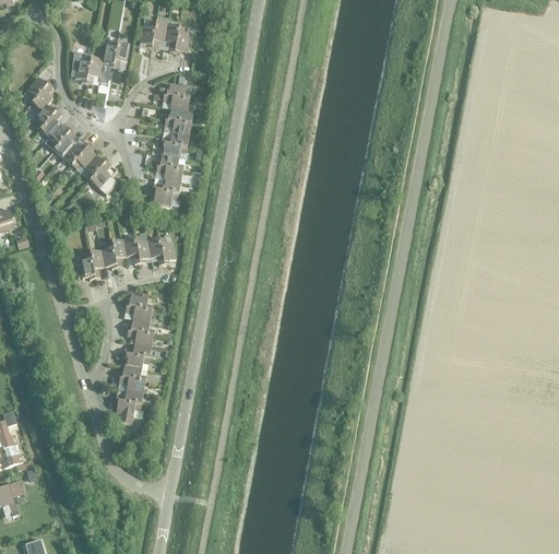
[(151,47),(155,21),(151,20),(150,26),(143,25),(140,42),(146,43),(145,46),(151,47)]
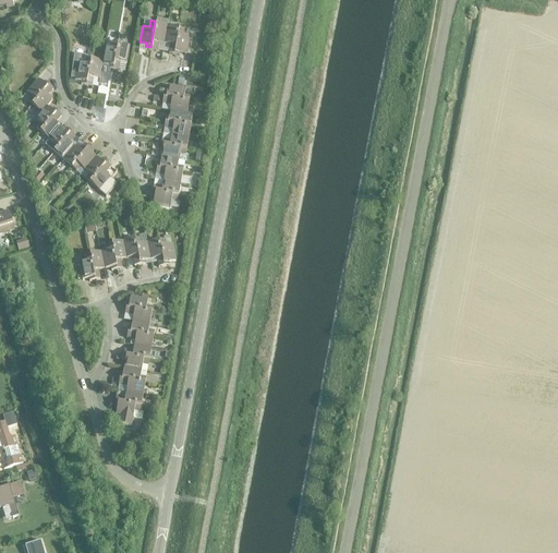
[(167,23),(155,21),(150,47),(156,47),(157,39),(164,40),(167,23)]
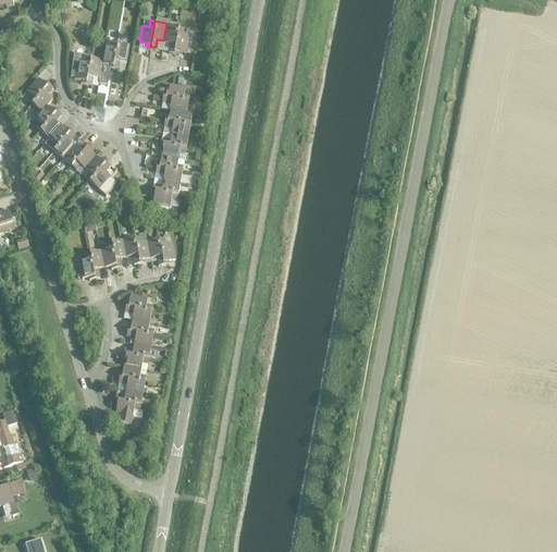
[(178,25),(166,23),(163,40),(170,41),(169,49),(174,50),(178,25)]
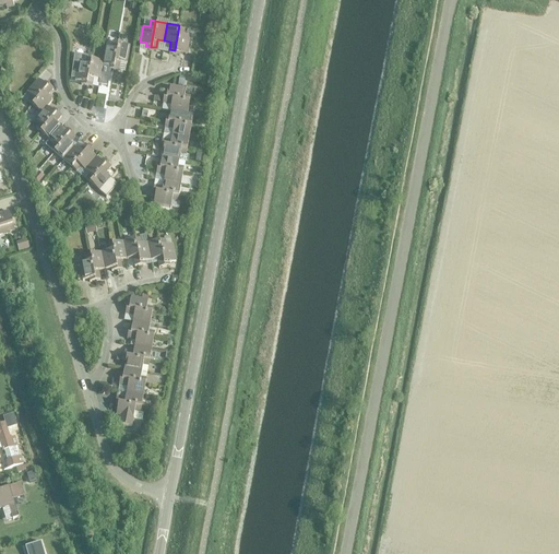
[(185,26),(179,25),(175,50),(179,51),(180,49),(187,50),(190,33),(183,32),(185,26)]
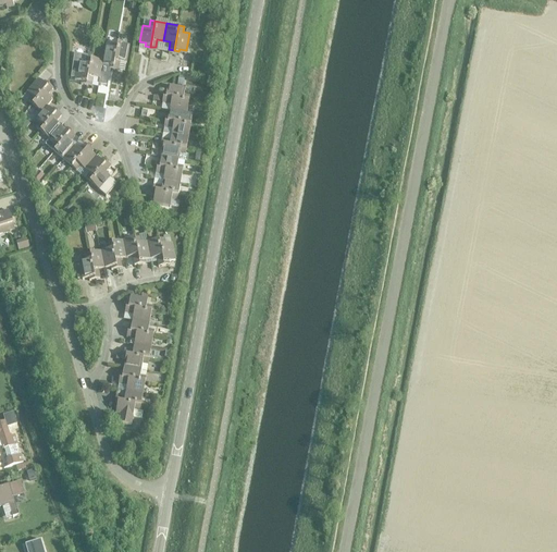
[(99,75),(98,78),(107,80),(110,65),(112,65),(118,40),(112,39),(111,45),(104,44),(101,58),(102,58),(101,61),(99,75)]
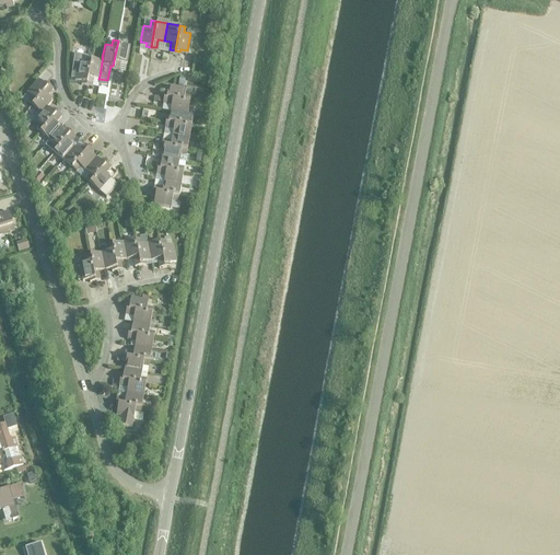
[(118,41),(113,66),(118,67),(120,58),(127,59),(130,43),(118,41)]
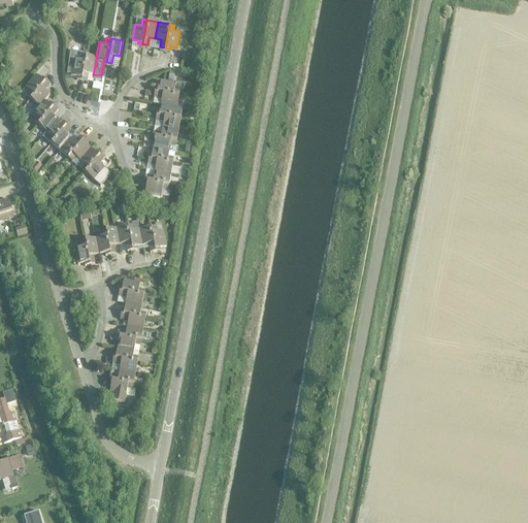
[(71,47),(67,69),(71,70),(70,72),(76,73),(76,76),(81,77),(85,57),(81,57),(83,50),(71,47)]
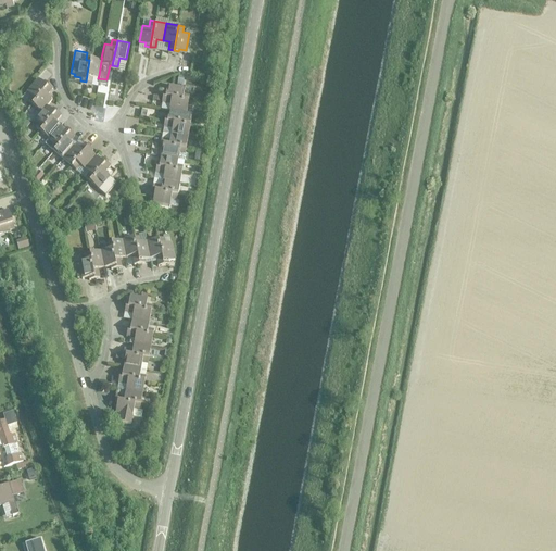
[(101,58),(90,55),(89,60),(86,82),(90,83),(92,74),(99,75),(101,61),(102,58),(101,58)]
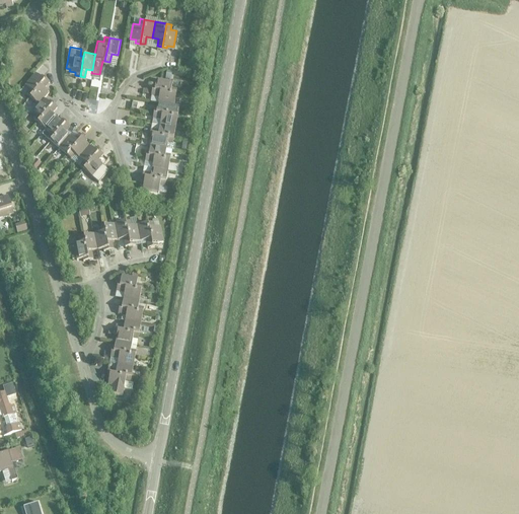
[(29,94),(46,76),(42,72),(40,74),(35,70),(24,82),(29,86),(25,91),(29,94)]
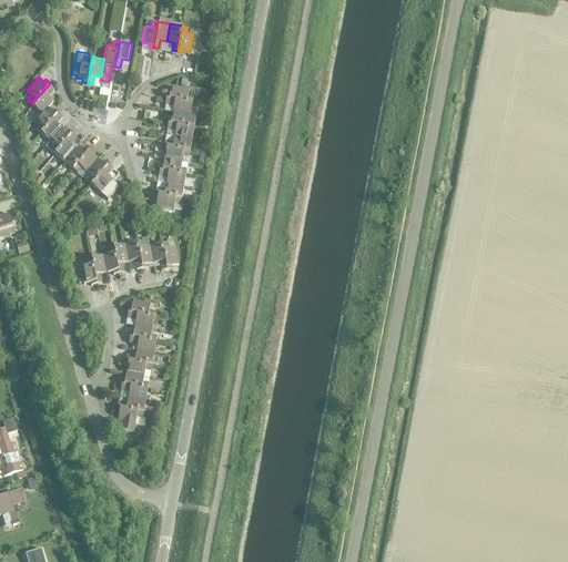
[(50,83),(32,103),(41,111),(47,104),(48,104),(53,98),(48,93),(53,87),(50,83)]
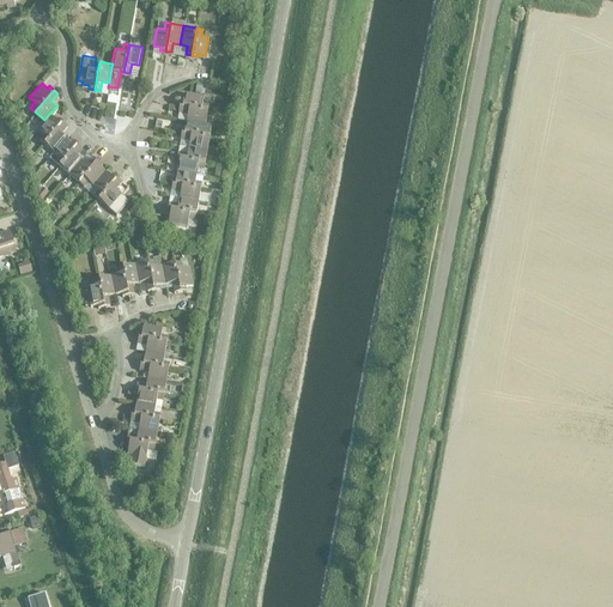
[(178,103),(207,108),(208,102),(201,101),(202,93),(184,90),(183,97),(180,97),(178,103)]
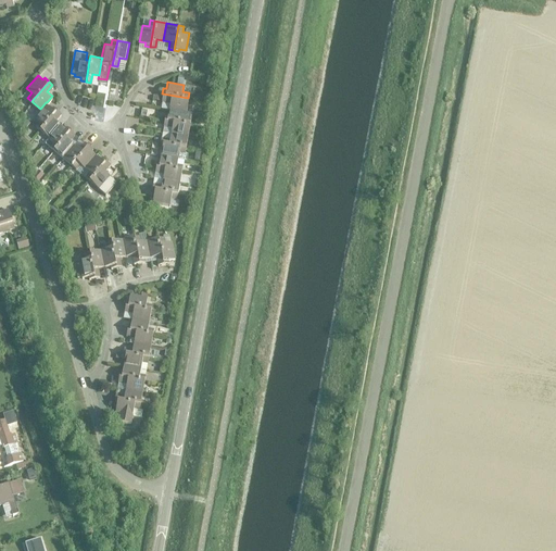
[(188,98),(162,94),(161,99),(169,100),(168,107),(186,110),(188,98)]
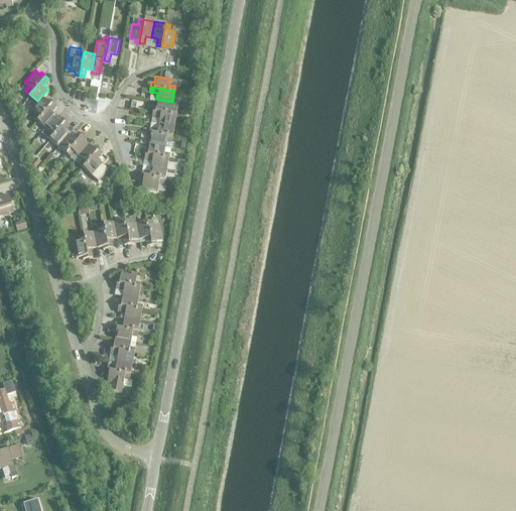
[(37,101),(32,107),(36,111),(33,115),(36,118),(52,100),(48,97),(47,99),(43,95),(42,95),(37,101)]
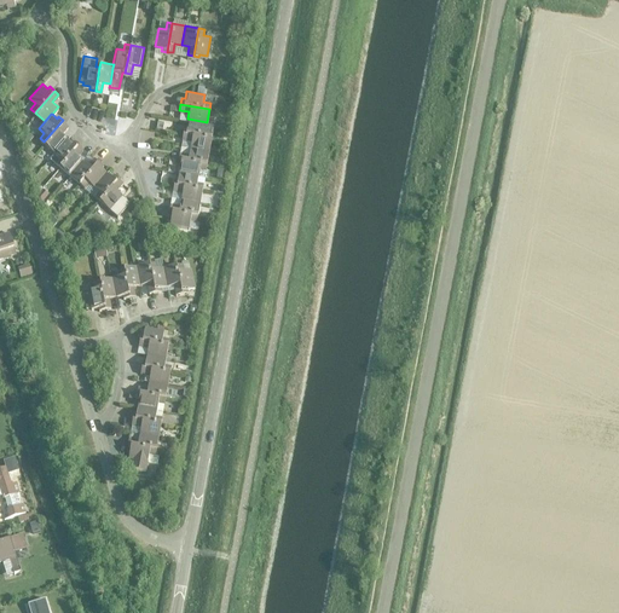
[(184,125),(183,131),(212,136),(214,123),(207,122),(187,119),(186,126),(184,125)]
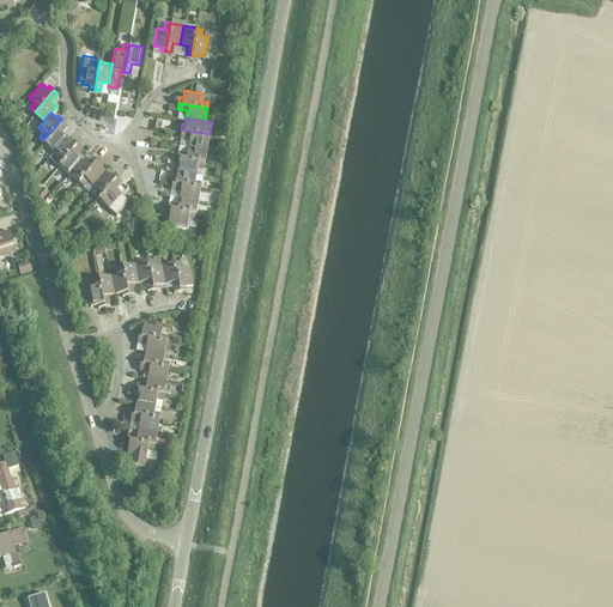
[(62,119),(43,140),(54,149),(66,134),(61,129),(67,122),(62,119)]
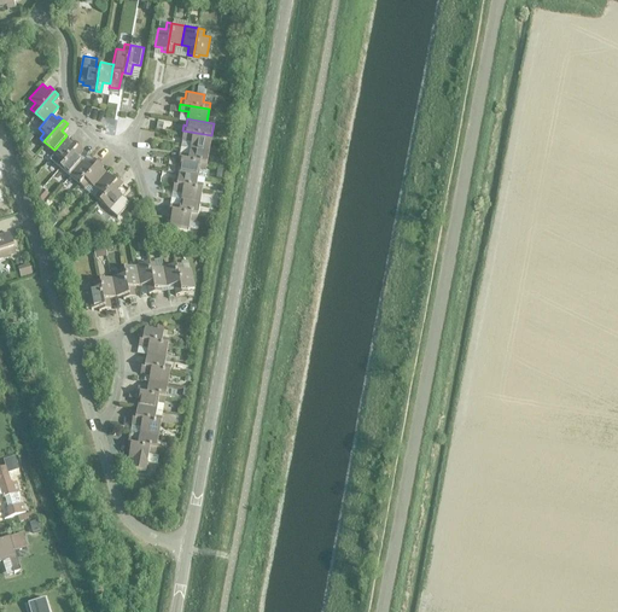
[(211,135),(182,130),(181,137),(191,138),(190,145),(209,149),(211,135)]
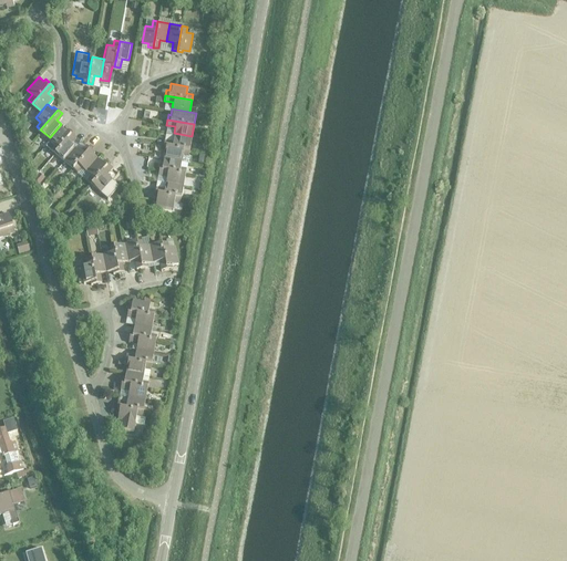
[(45,143),(54,151),(72,131),(68,126),(66,128),(61,124),(50,137),(45,143)]
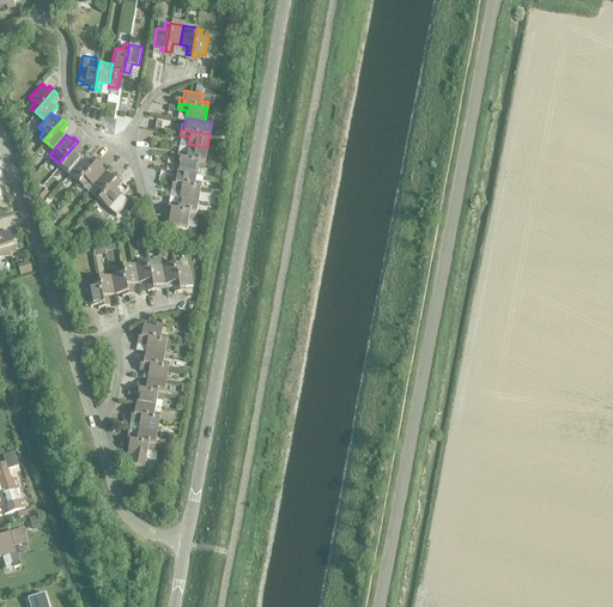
[(78,141),(59,163),(68,171),(82,157),(76,152),(83,145),(78,141)]
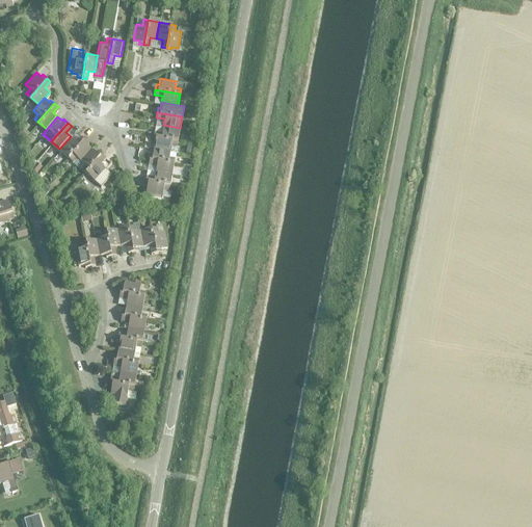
[(154,129),(153,134),(178,138),(180,128),(163,125),(162,131),(154,129)]
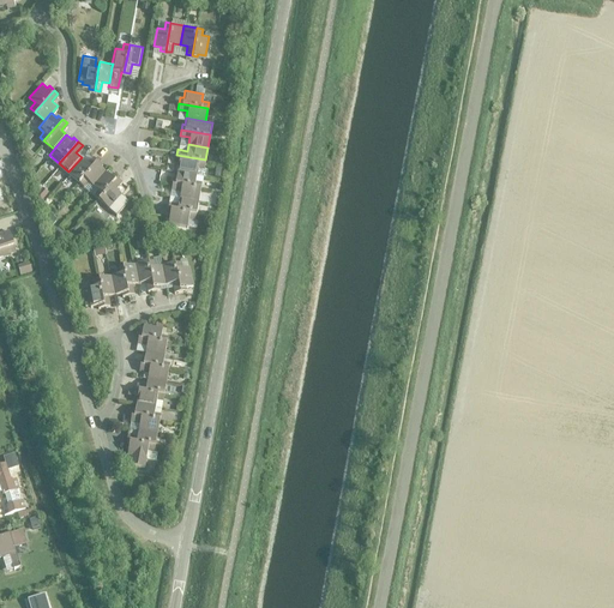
[(28,145),(22,151),(29,157),(35,151),(28,145)]
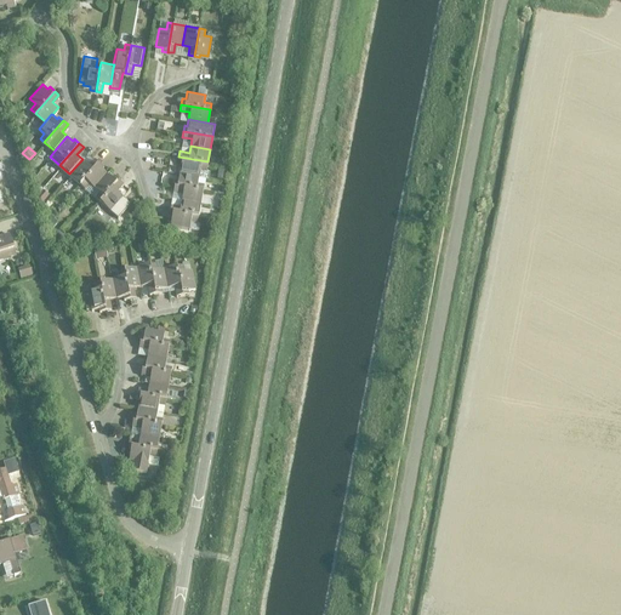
[(87,164),(83,159),(69,174),(79,182),(98,160),(93,155),(87,164)]
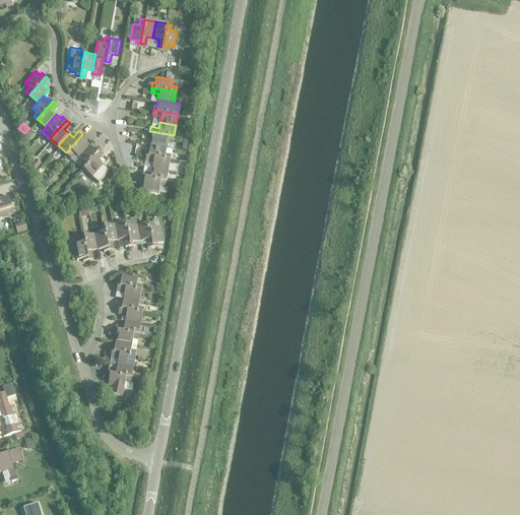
[(149,131),(148,136),(151,137),(150,142),(172,146),(174,147),(175,141),(173,140),(174,135),(149,131)]
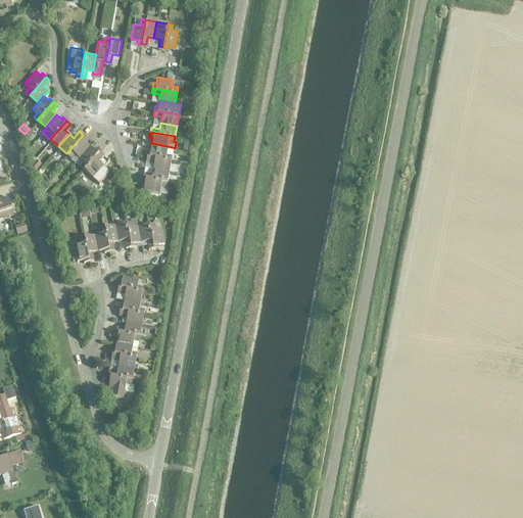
[(87,138),(83,135),(66,153),(70,156),(75,152),(79,156),(90,144),(85,140),(87,138)]
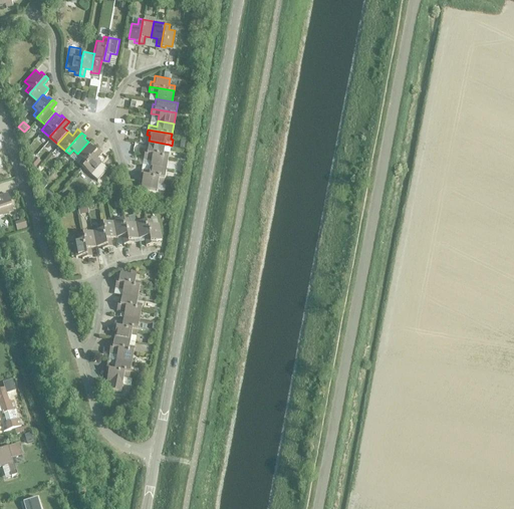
[(145,147),(144,152),(168,156),(170,145),(149,141),(148,147),(145,147)]
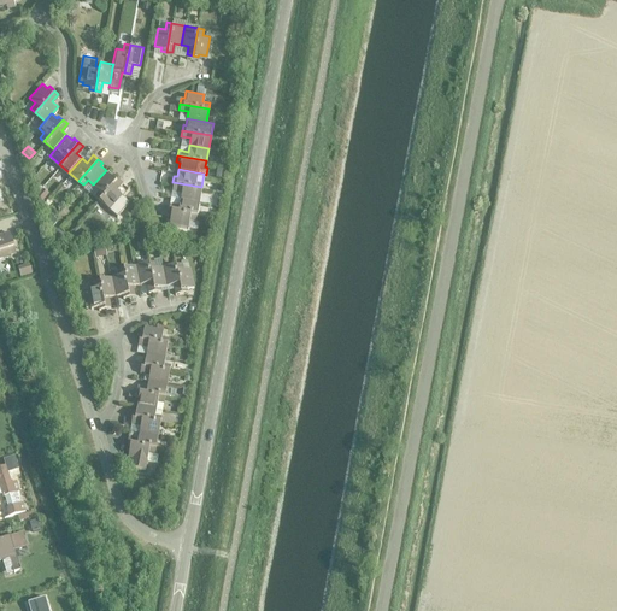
[(106,170),(93,184),(99,188),(94,194),(99,198),(118,176),(113,172),(111,174),(106,170)]
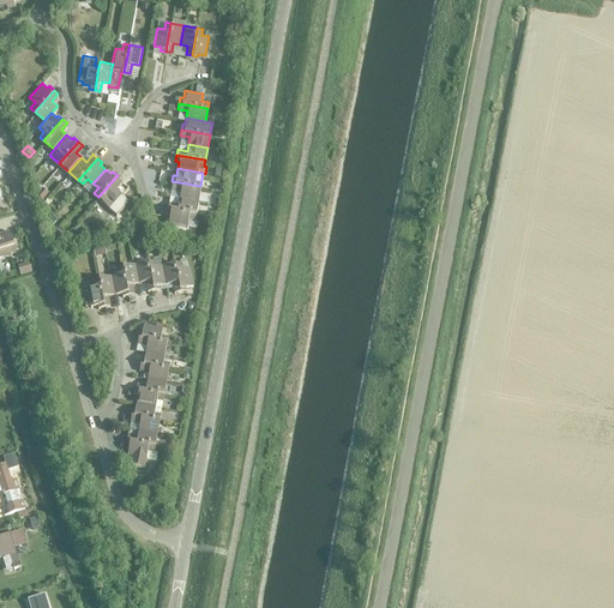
[(118,175),(98,197),(108,205),(116,212),(125,202),(128,198),(121,191),(115,186),(121,179),(118,175)]
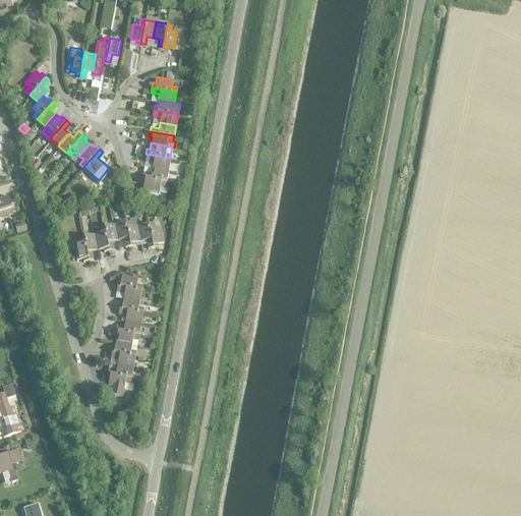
[(170,158),(146,154),(146,158),(154,160),(152,166),(168,168),(170,158)]
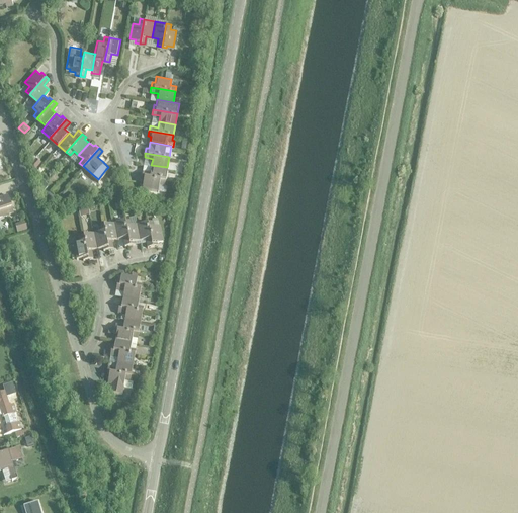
[(34,155),(29,161),(34,165),(39,159),(34,155)]
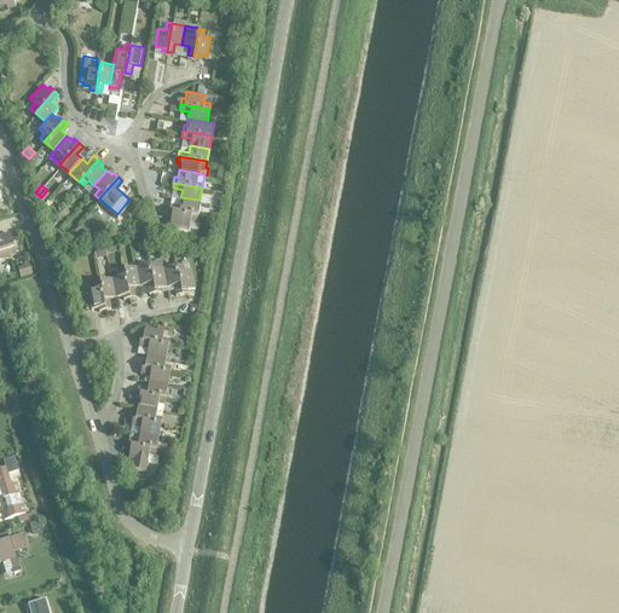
[(129,200),(126,203),(131,208),(138,200),(133,195),(129,200)]
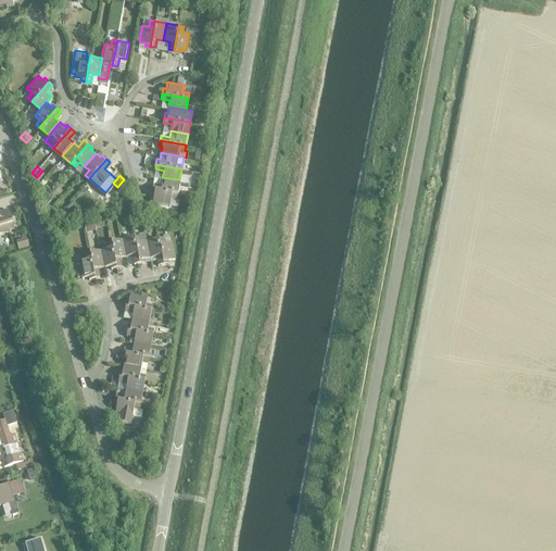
[(179,179),(162,177),(161,183),(153,182),(152,187),(177,191),(179,179)]
